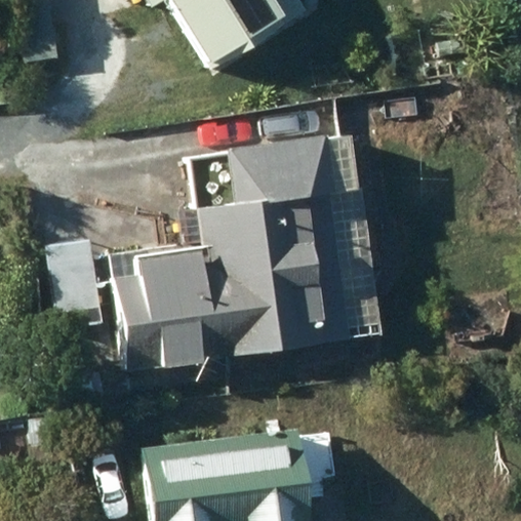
[(55,59),(47,0),(14,0),(24,65),(55,59)]
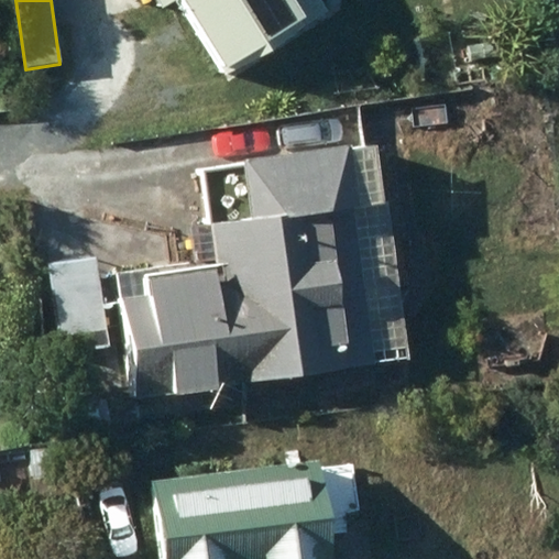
[(322,0),(150,0),(159,13),(176,2),(226,79),(330,12),(322,0)]
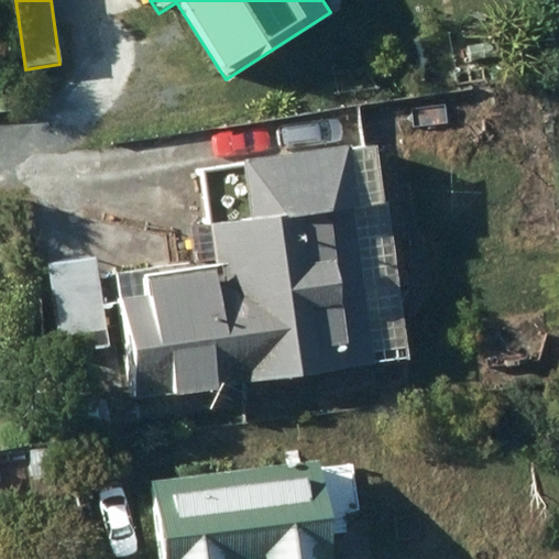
[(157,269),(116,274),(133,398),(409,360),(387,203),(381,204),(372,139),(242,157),(243,166),(204,172),(217,266),(157,275),(157,269)]
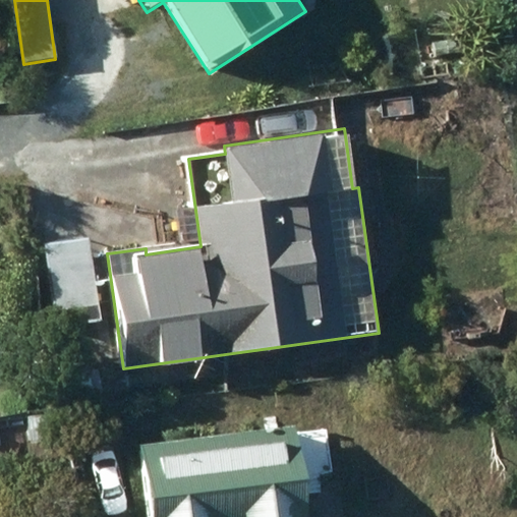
[(88,239),(46,247),(60,330),(103,323),(88,239)]
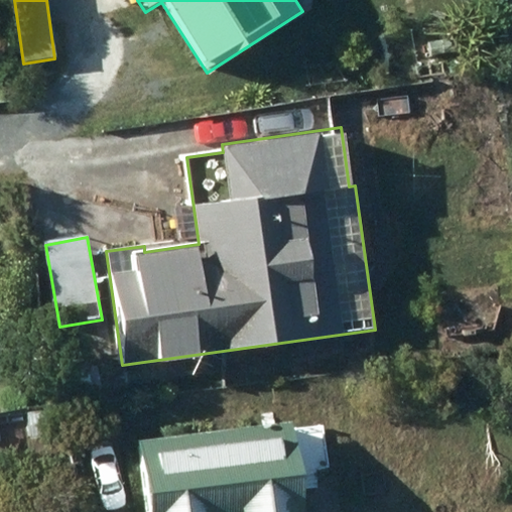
[(58,409),(29,414),(34,440),(62,436),(58,409)]
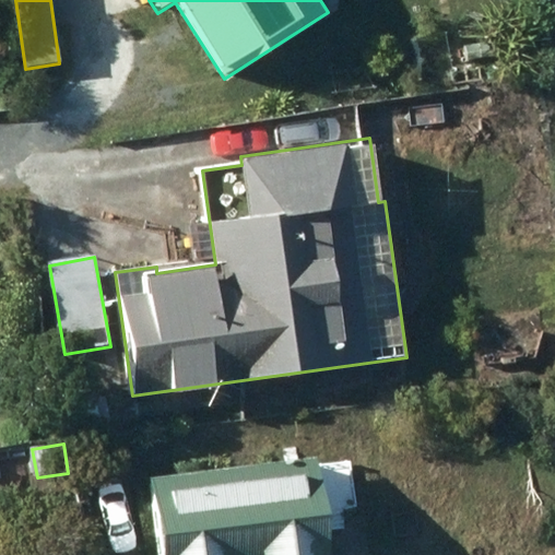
[(327,554),(315,456),(150,476),(160,554),(327,554)]
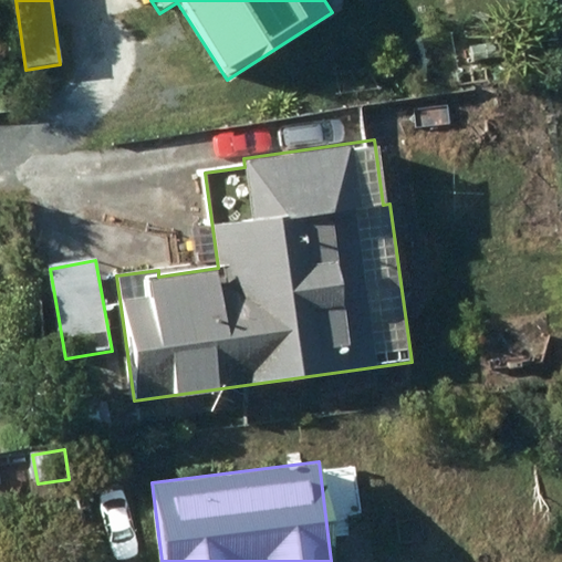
All buildings are outlined.
